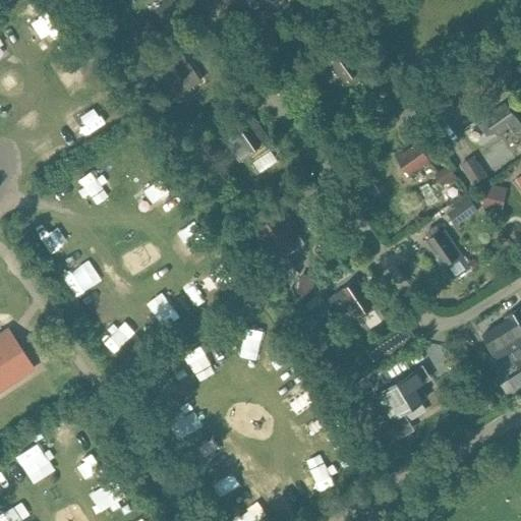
[(235,0),(238,0),(247,12),(263,2),(261,0),(234,0),(235,0)]
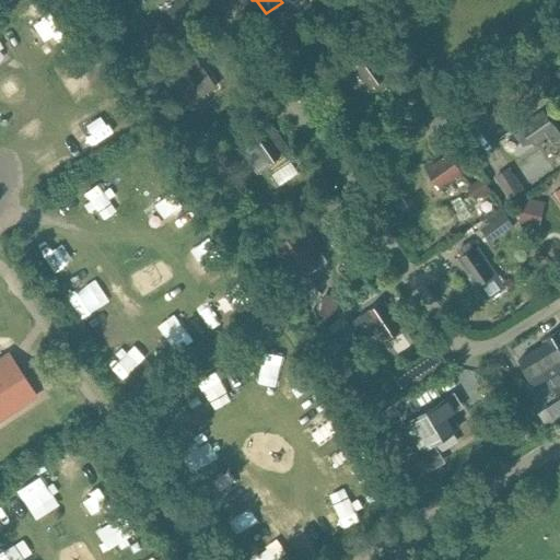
[(176,24),(191,15),(182,1),(167,11),(176,24)]
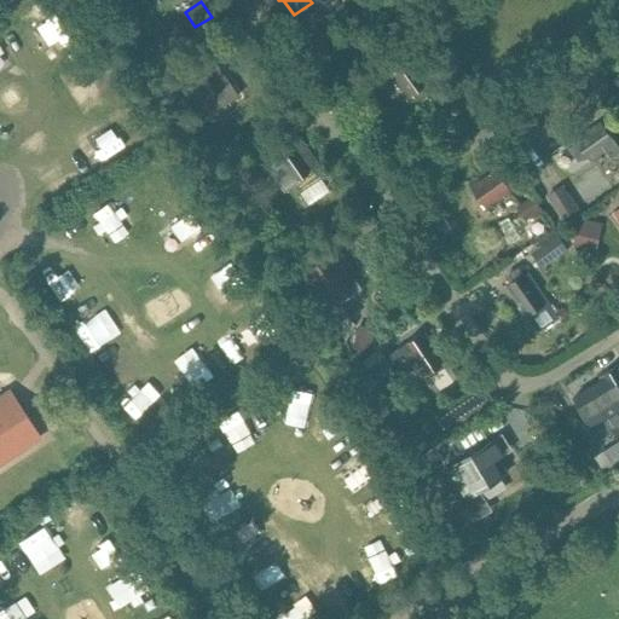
[(59,5),(30,25),(42,41),(70,22),(59,5)]
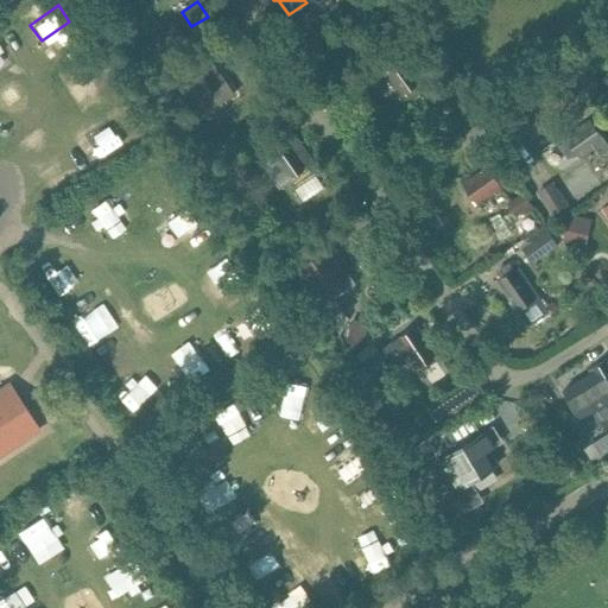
[(145,43),(160,67),(189,49),(173,24),(145,43)]
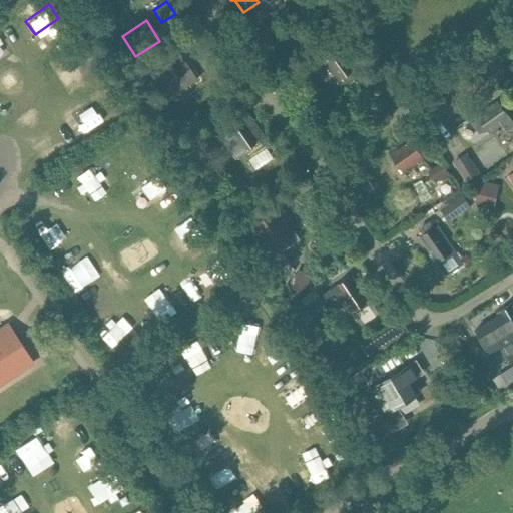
[(358,67),(340,41),(320,56),(338,82),(358,67)]
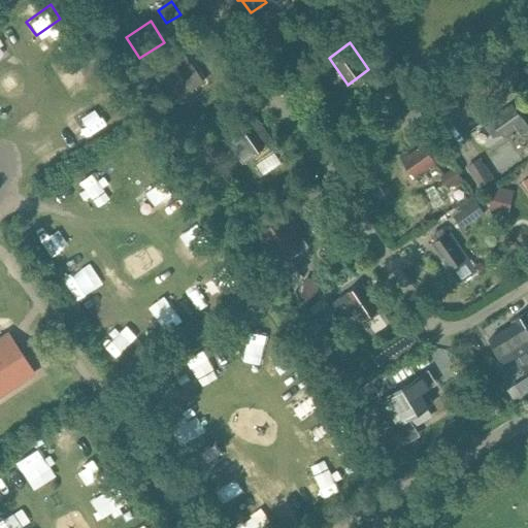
[(197,71),(178,43),(158,58),(176,86),(197,71)]
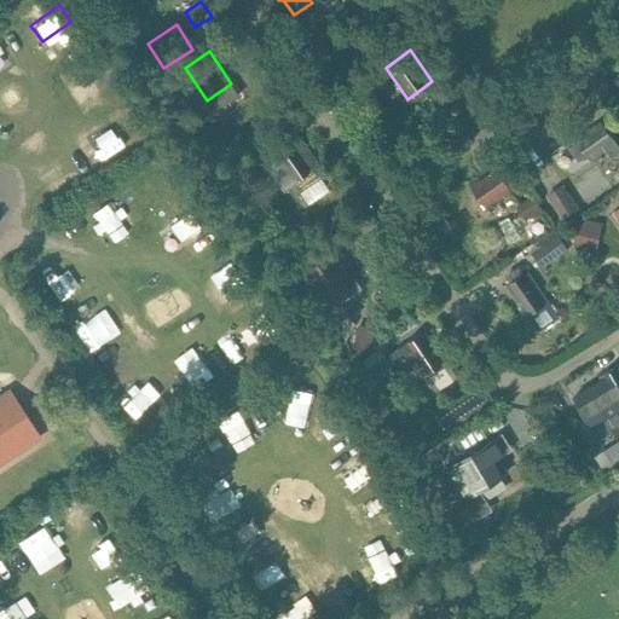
[(578,144),(571,149),(579,161),(586,156),(589,160),(594,157),(595,158),(606,151),(611,158),(618,151),(618,145),(617,143),(600,119),(573,137),(578,144)]
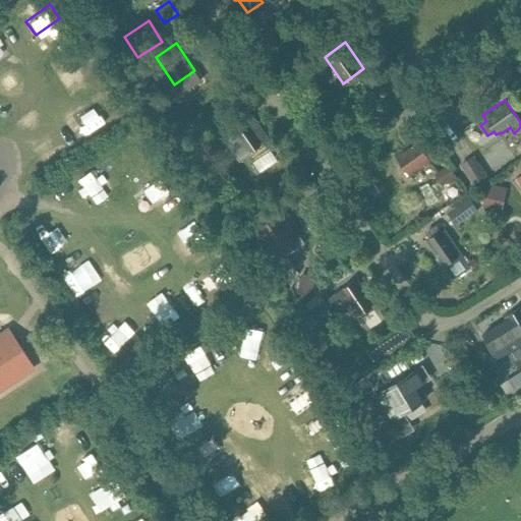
[(85,141),(103,132),(92,112),(74,121),(85,141)]
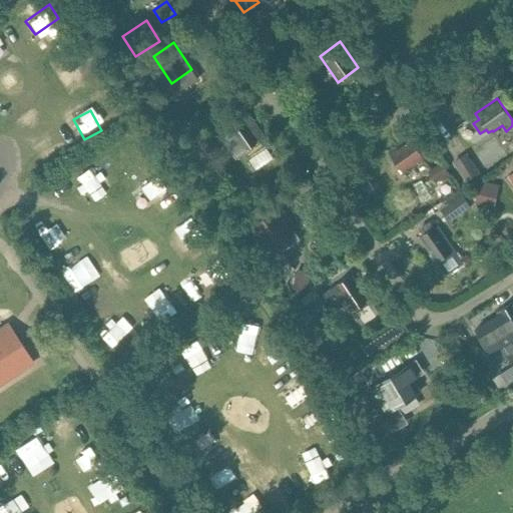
[(263,139),(244,112),(223,127),(224,128),(222,129),(239,153),(240,152),(241,153),(263,139)]
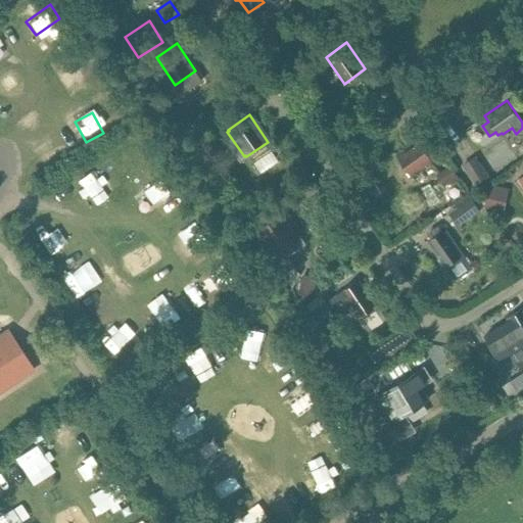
[(418,141),(395,155),(411,177),(432,162),(418,141)]
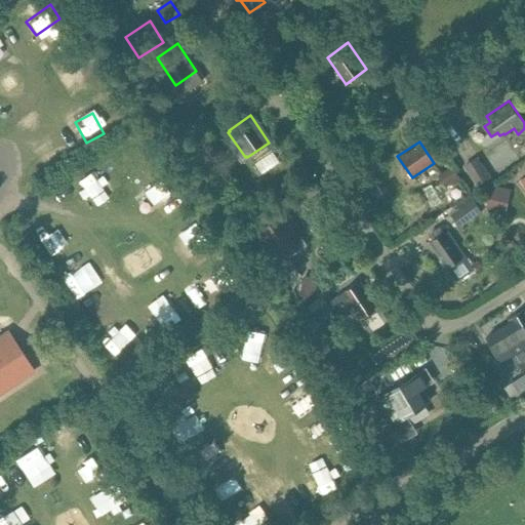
[(482,185),(495,174),(479,155),(466,165),(482,185)]
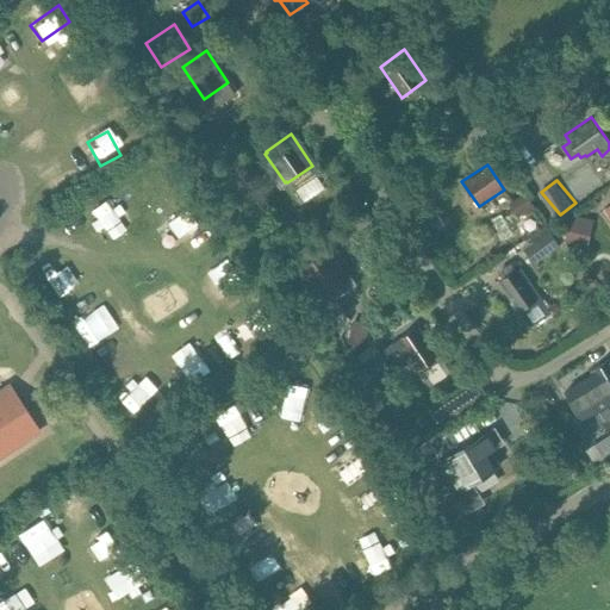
[(87,210),(110,241),(136,223),(113,191),(87,210)]
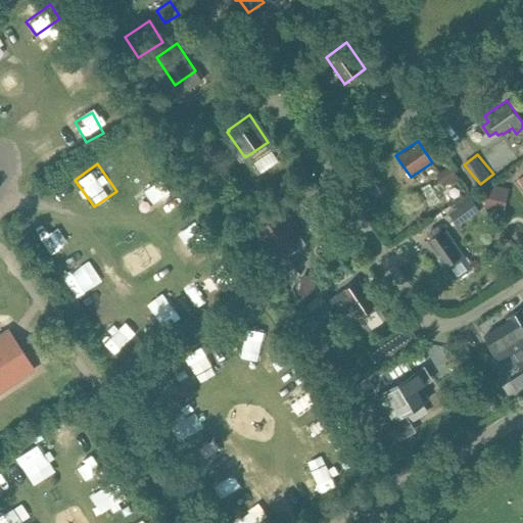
[(450,165),(436,175),(444,186),(459,178),(450,165)]
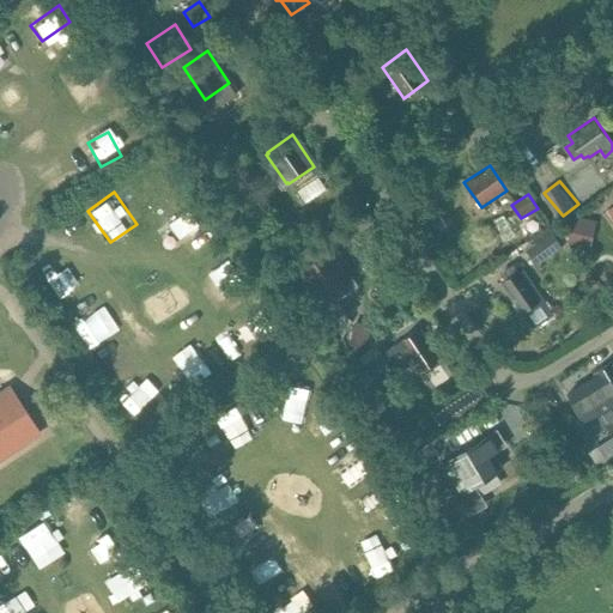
[(194,205),(161,224),(174,248),(207,229),(194,205)]
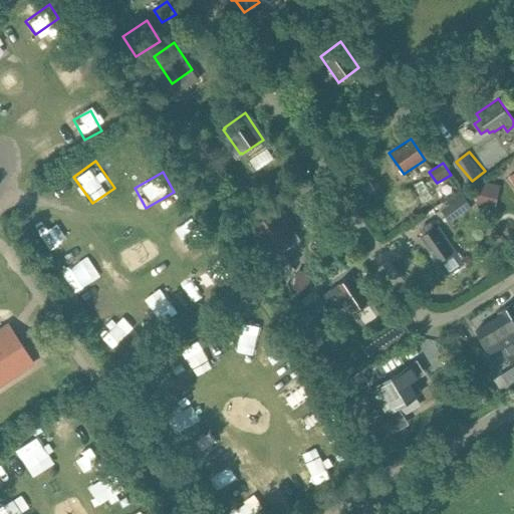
[(481,180),(476,203),(494,207),(499,184),(481,180)]
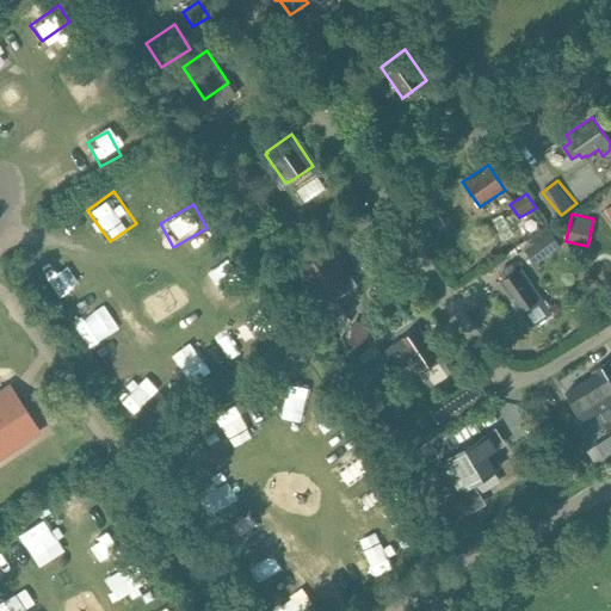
[(534,244),(525,250),(535,265),(544,258),(560,246),(547,228),(531,239),(534,244)]
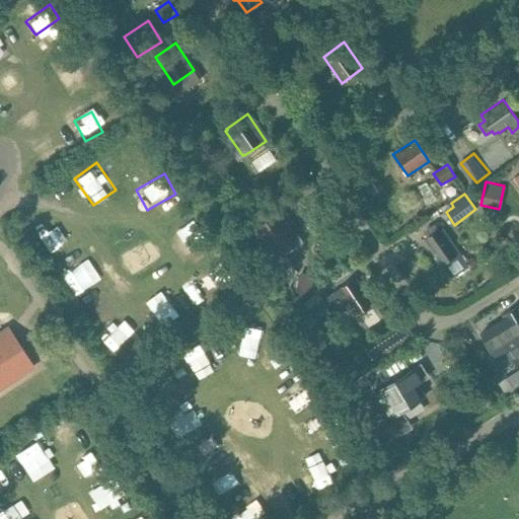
[(303,231),(285,205),(255,225),(278,257),(302,241),(298,235),(303,231)]
